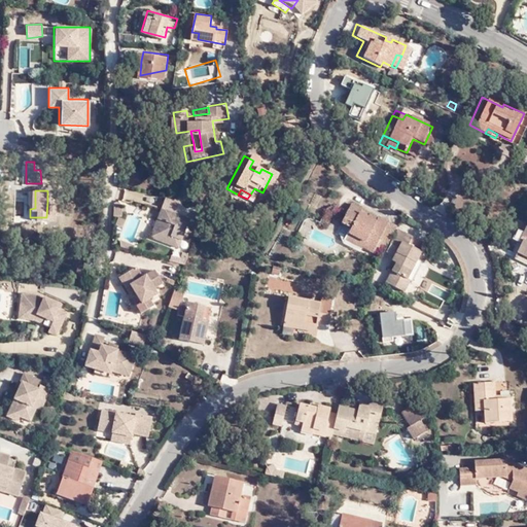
[(168,197),(164,206),(181,212),(181,210),(184,200),(168,197)]
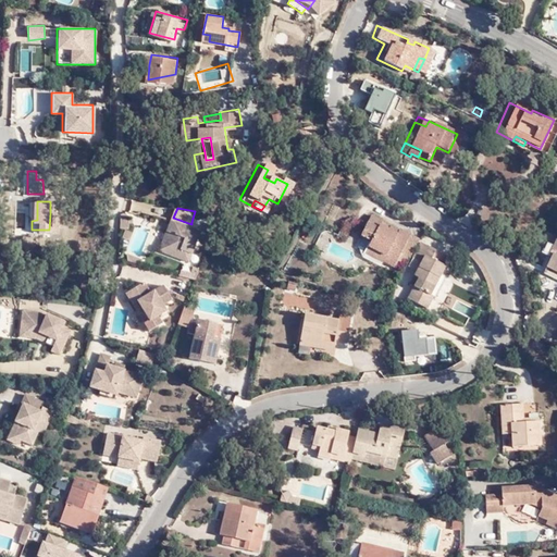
[(128,210),(124,212),(123,225),(132,225),(132,217),(128,210)]
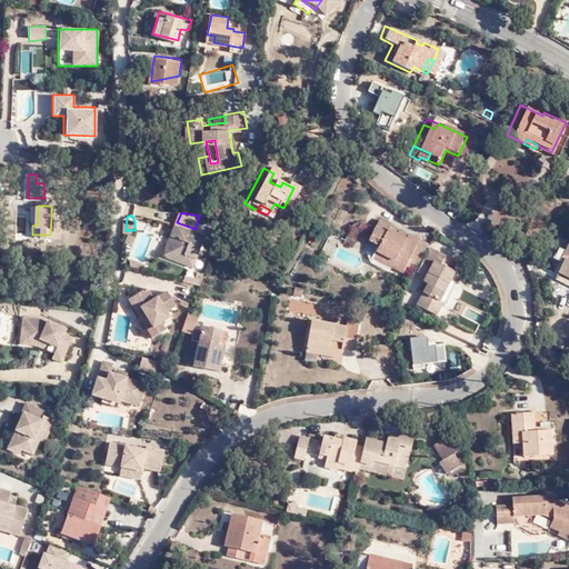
[(402,257),(412,238),(401,232),(398,238),(382,228),(385,223),(371,217),(360,238),(371,245),(369,248),(387,259),(385,265),(396,270),(402,257)]
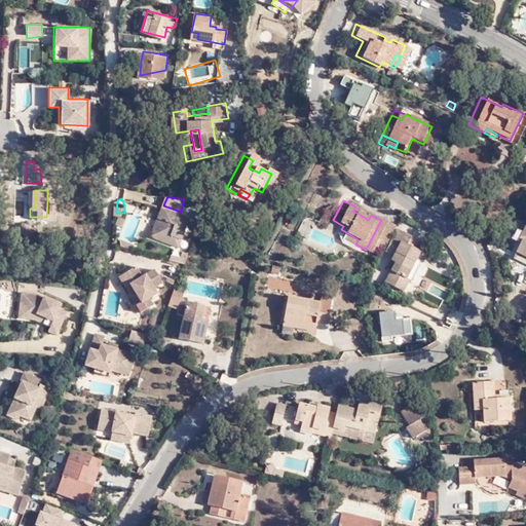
[(57,201),(47,201),(46,217),(55,217),(57,201)]
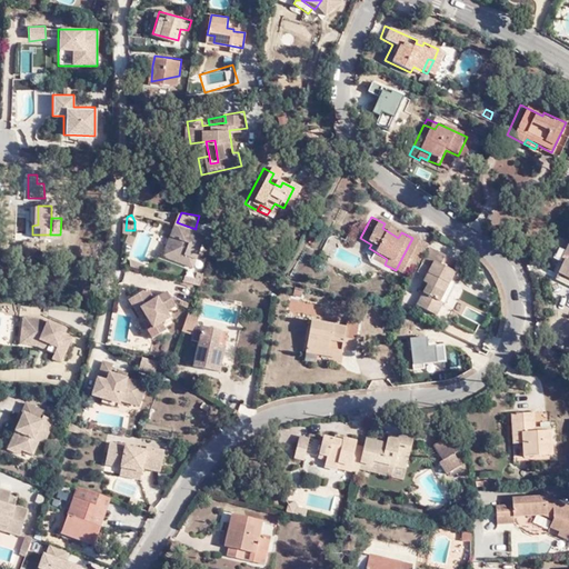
[(193,256),(196,258),(206,235),(179,225),(175,236),(171,235),(167,246),(171,249),(168,256),(189,265),(193,256)]
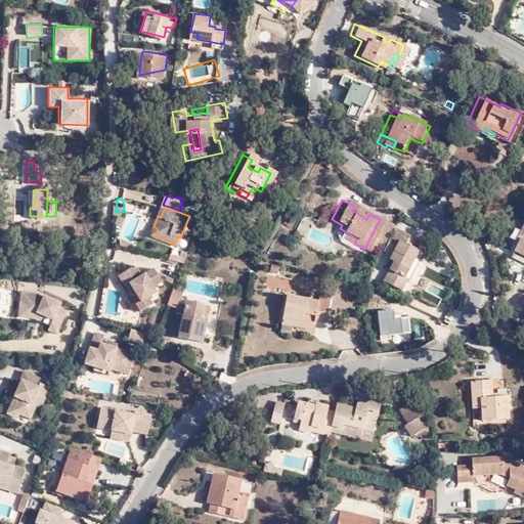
[(380,242),(389,225),(380,219),(370,236),(380,242)]
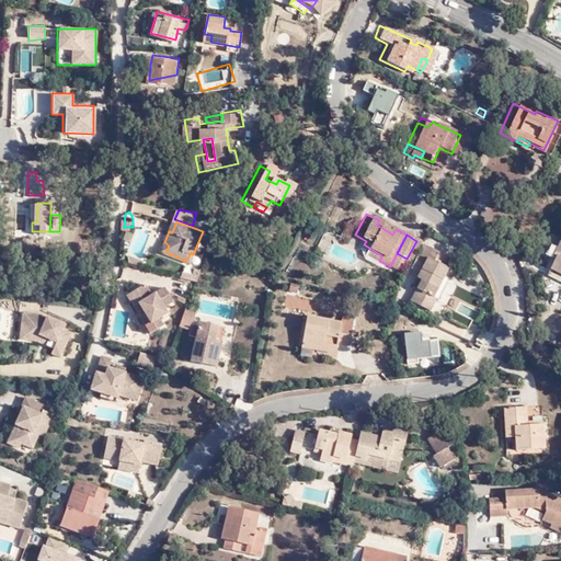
[(557,271),(554,277),(560,279),(560,238),(556,236),(551,245),(557,248),(554,252),(551,251),(545,266),(557,271)]
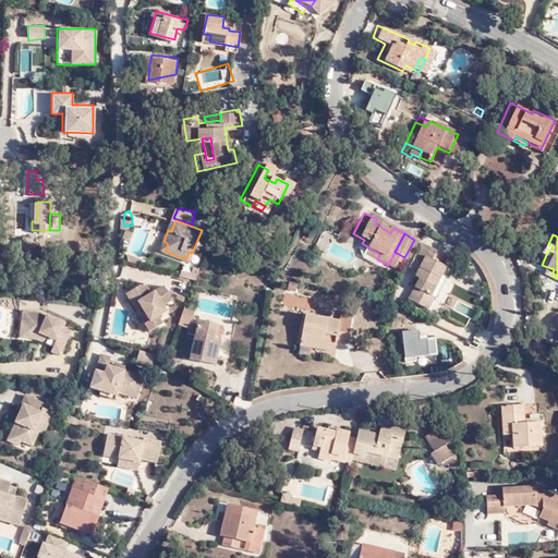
[(429,286),(435,276),(440,265),(436,263),(440,254),(416,240),(408,257),(415,261),(408,275),(413,277),(409,286),(403,298),(422,306),(427,294),(421,292),(425,283),(429,286)]
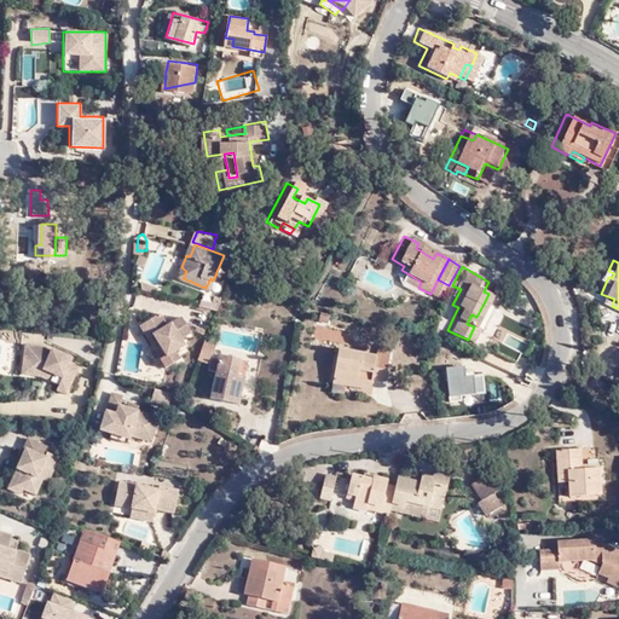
[(421,282),(401,270),(397,278),(417,290),(418,288),(421,282)]
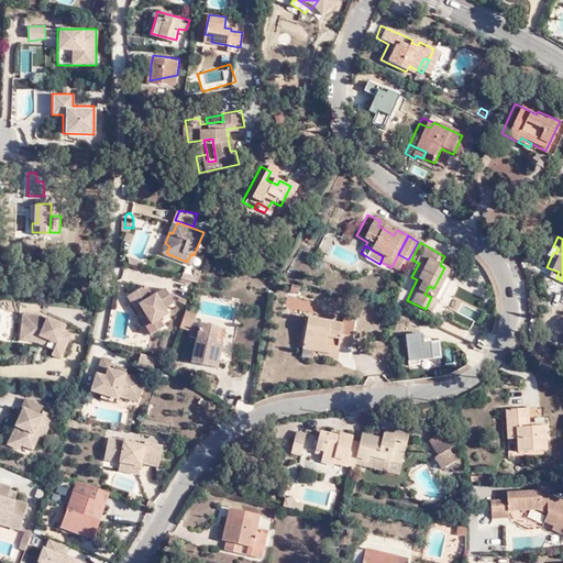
[(144,260),(131,255),(132,262),(140,264),(144,260)]
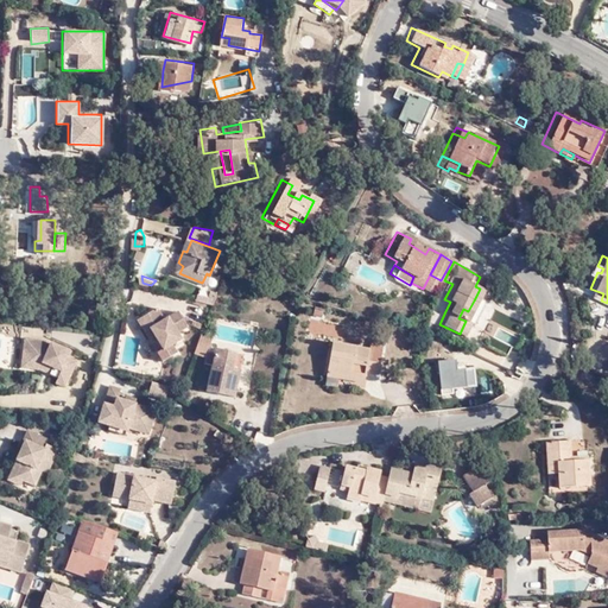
[(210,303),(215,291),(208,289),(207,295),(195,291),(194,298),(206,302),(210,303)]
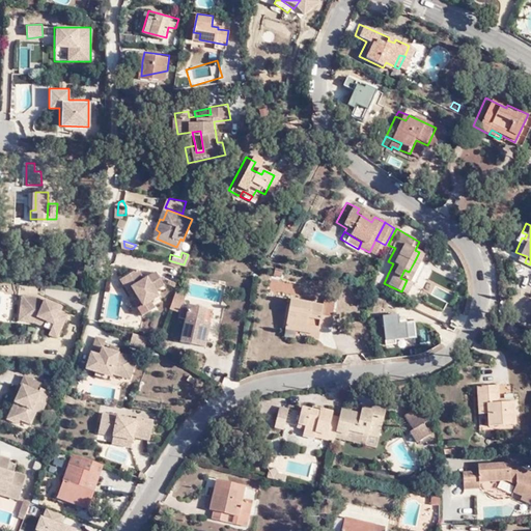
[(513,257),(525,262),(527,256),(515,252),(513,257)]
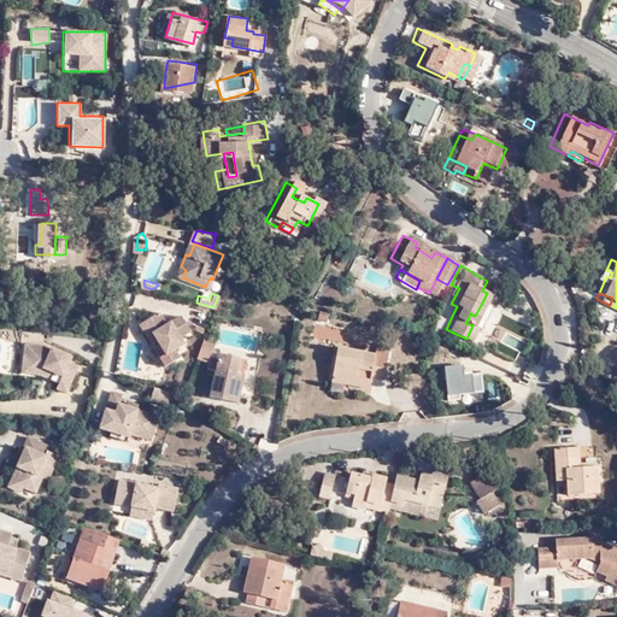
[(447,312),(452,316),(457,306),(451,304),(447,312)]
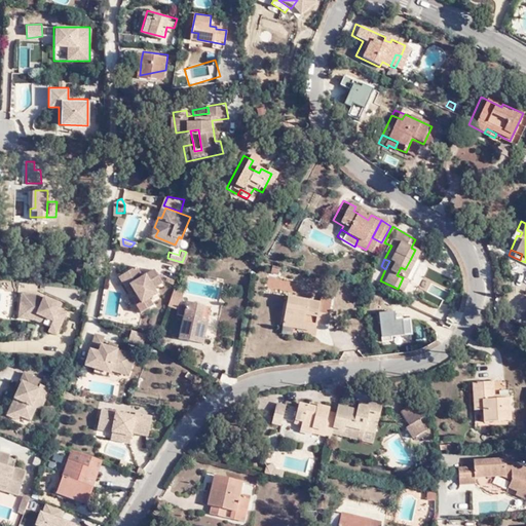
[(415,263),(410,260),(405,269),(401,267),(397,275),(403,277),(406,278),(415,263)]
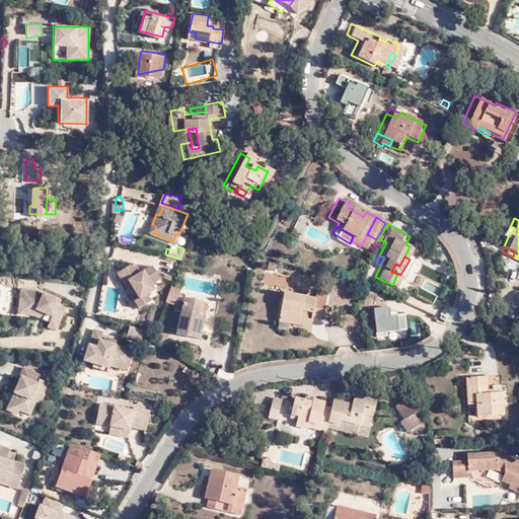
[(133,260),(118,268),(129,289),(132,288),(137,296),(131,299),(136,306),(147,300),(144,292),(152,288),(149,282),(158,277),(151,264),(139,270),(133,260)]
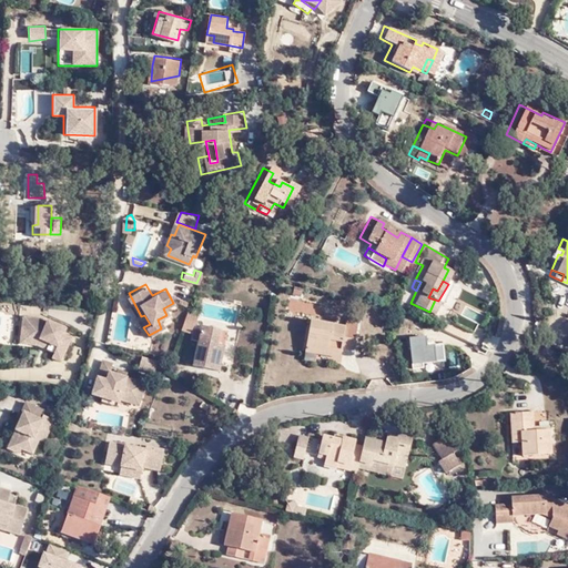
[(346,314),(343,324),(355,327),(357,318),(346,314)]
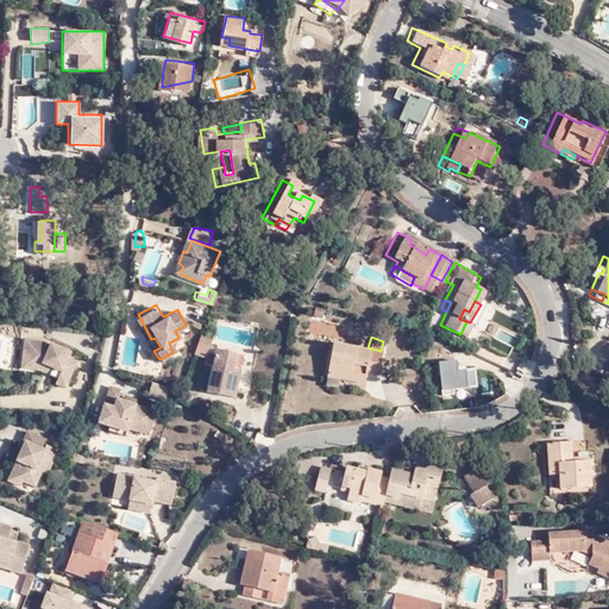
[(381,351),(368,347),(332,338),(325,365),(362,377),(363,370),(375,372),(381,351)]
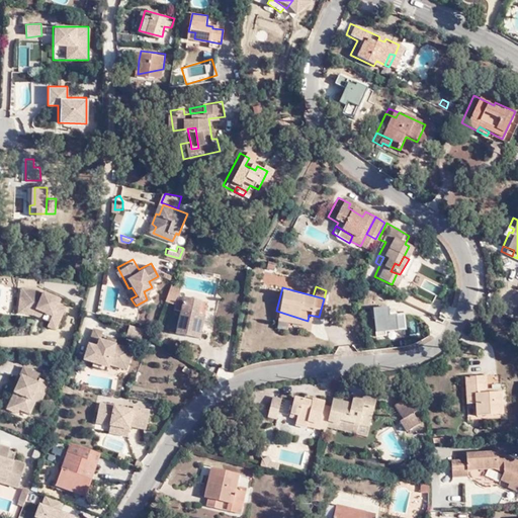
[(47,311),(45,317),(51,319),(50,324),(57,328),(67,307),(59,303),(61,297),(41,289),(21,288),(20,299),(27,299),(27,308),(38,308),(47,311)]
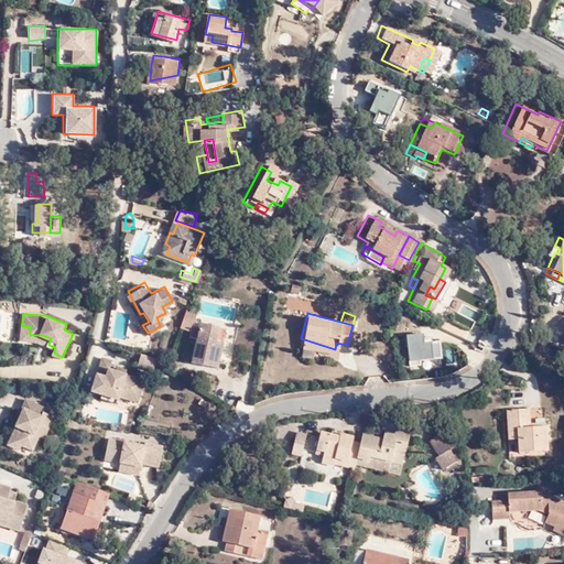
[(210,345),(215,326),(198,322),(190,359),(204,362),(206,357),(215,358),(218,347),(210,345)]
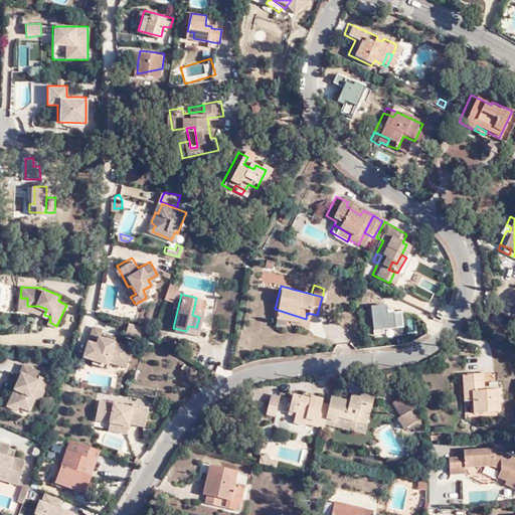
[(34,311),(37,312),(38,306),(27,306),(27,298),(20,298),(20,311),(34,311)]
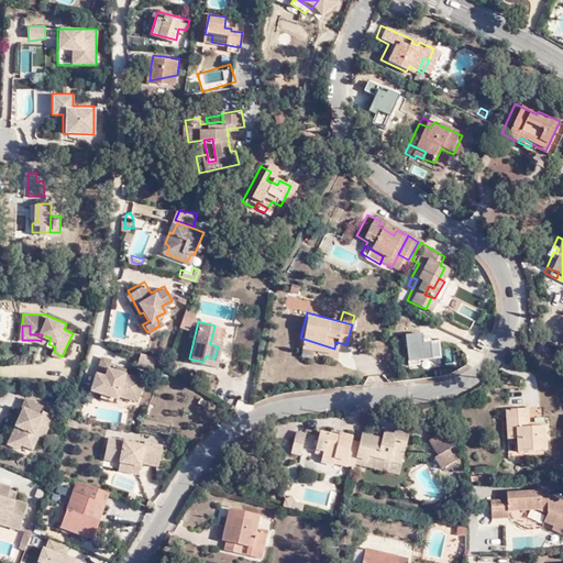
[(222,328),(214,326),(210,344),(218,346),(222,328)]
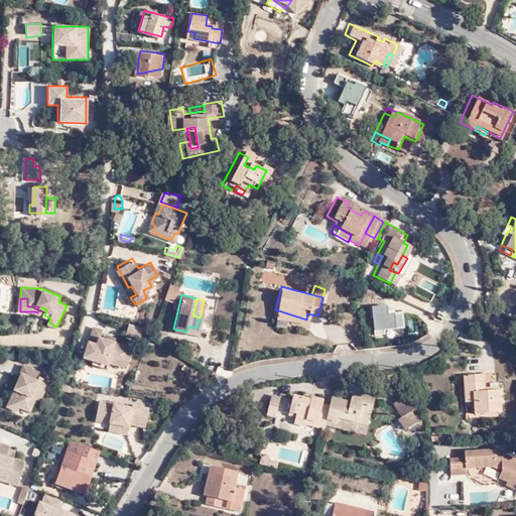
[(38,306),(37,312),(44,315),(46,309),(38,306)]
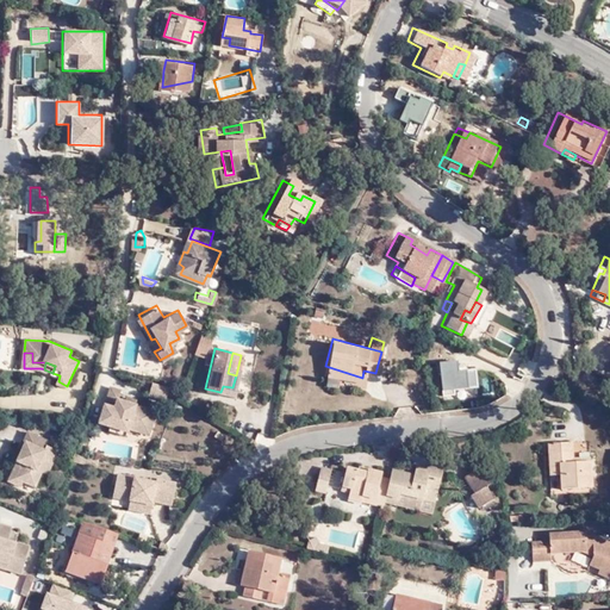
[(474,392),(473,362),(458,363),(460,393),(474,392)]
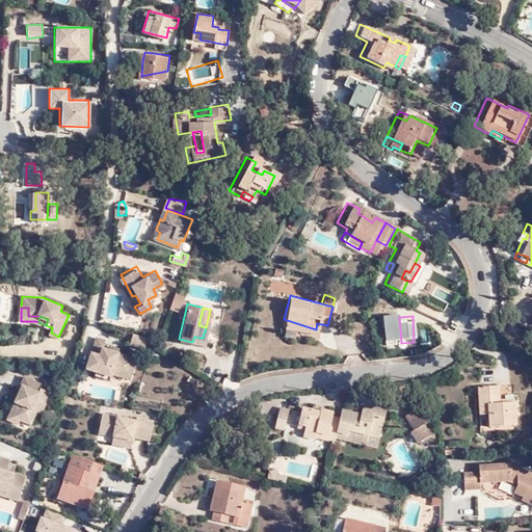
[(316,329),(284,319),(282,324),(315,335),(316,329)]
